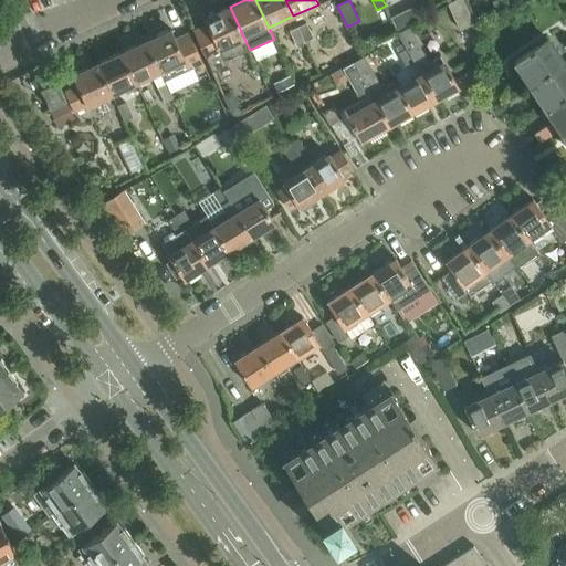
[(462,0),(459,0),(449,4),(460,29),(473,23),(462,0)]
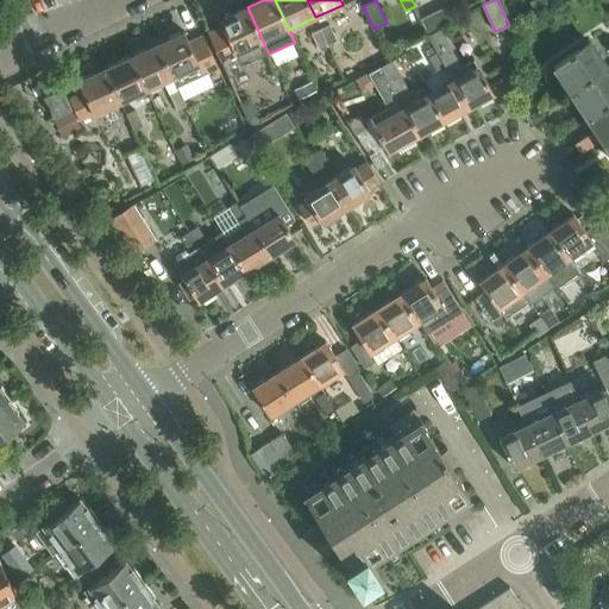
[(424,16),(428,30),(454,19),(450,5),(424,16)]
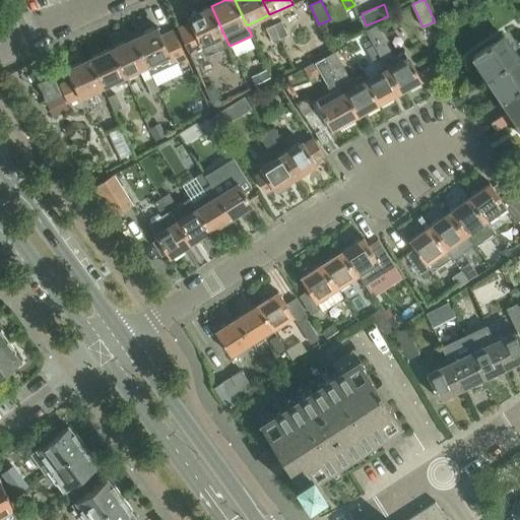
[(203,46),(224,36),(211,6),(188,17),(191,22),(178,28),(196,66),(209,59),(203,46)]
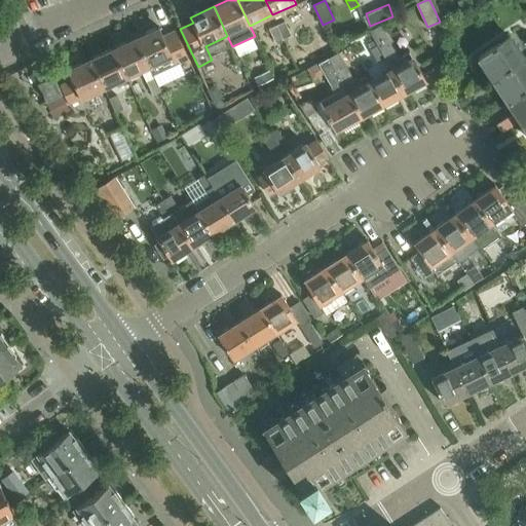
[(286,22),(277,26),(284,39),(292,35),(286,22)]
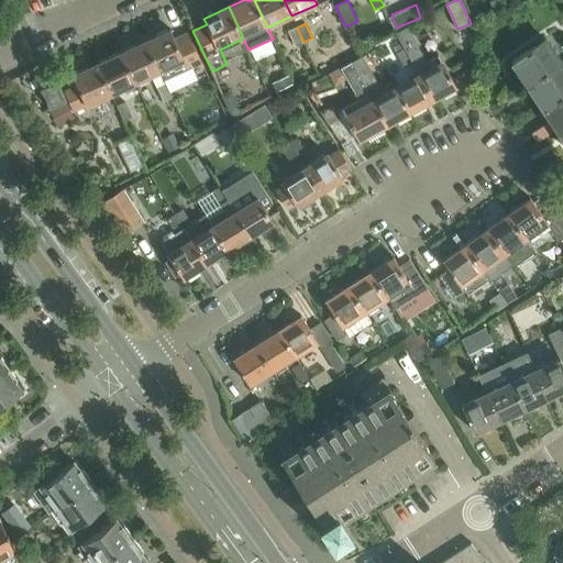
[(412,63),(418,74),(432,100),(456,86),(439,53),(437,54),(437,55),(426,62),(406,26),(395,33),(404,48),(412,63)]
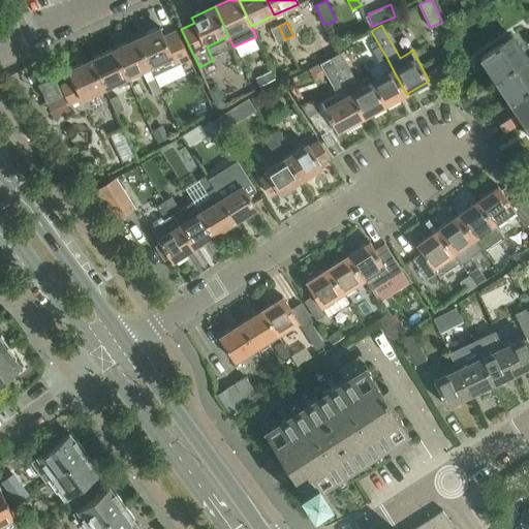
[(279,26),(271,30),(277,43),(285,39),(279,26)]
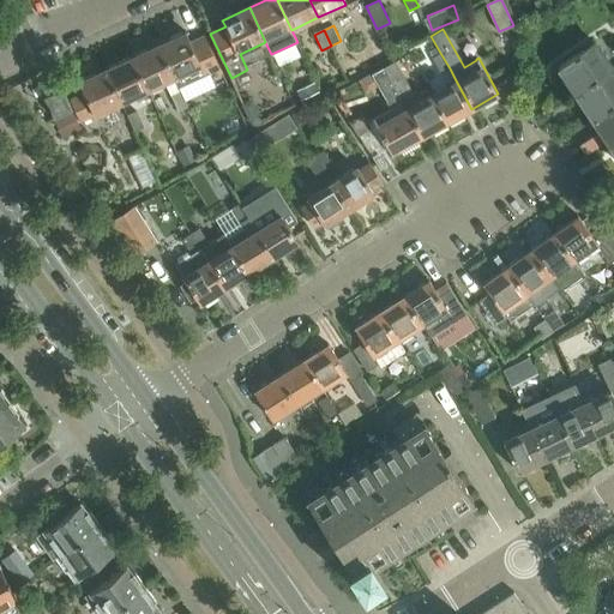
[(186,31),(160,44),(175,78),(180,88),(210,73),(214,80),(224,76),(205,36),(192,43),(186,31)]
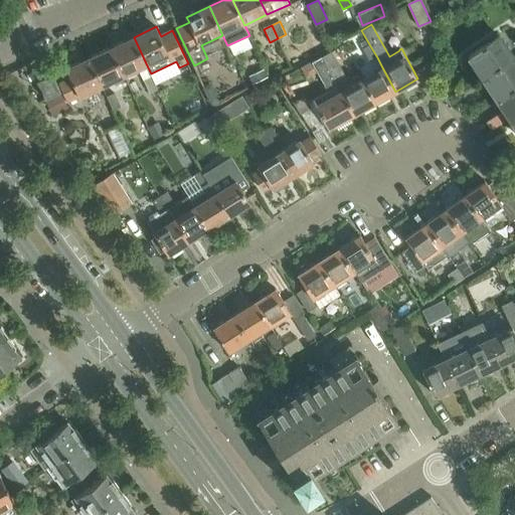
[(471,52),(486,74),(513,57),(498,34),(471,52)]
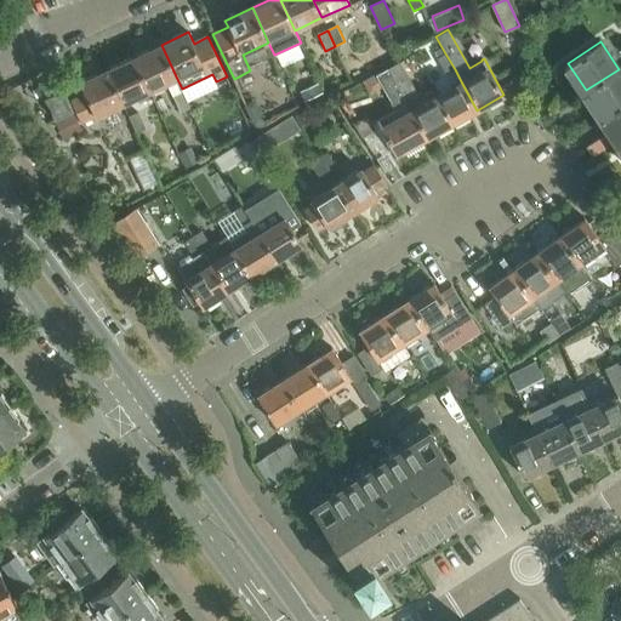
[(151,92),(177,79),(161,45),(135,57),(151,92)]
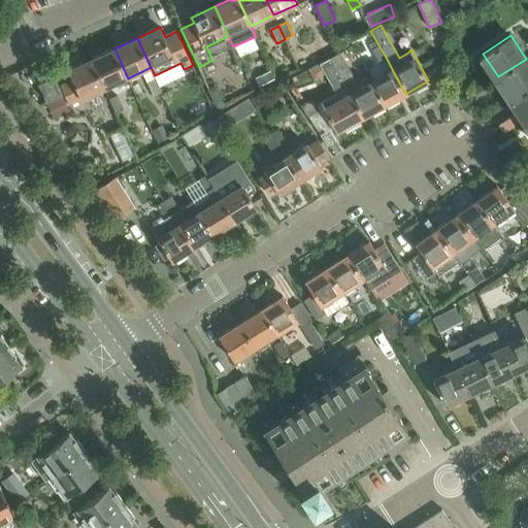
[(241,43),(233,46),(239,61),(248,57),(241,43)]
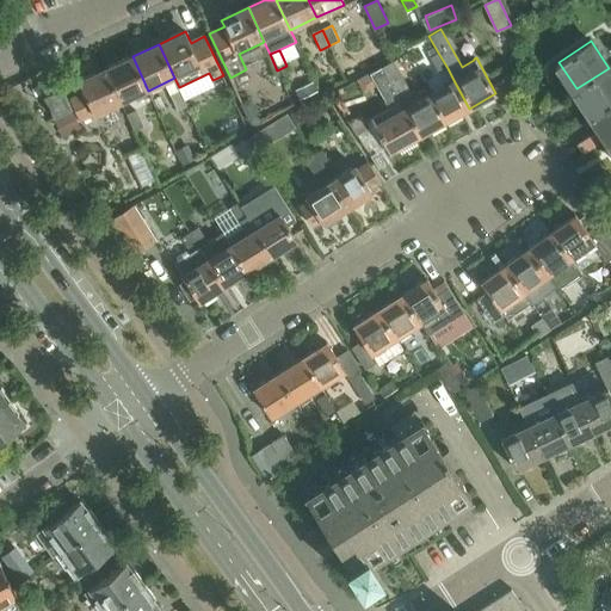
[(437,74),(448,68),(438,53),(427,59),(437,74)]
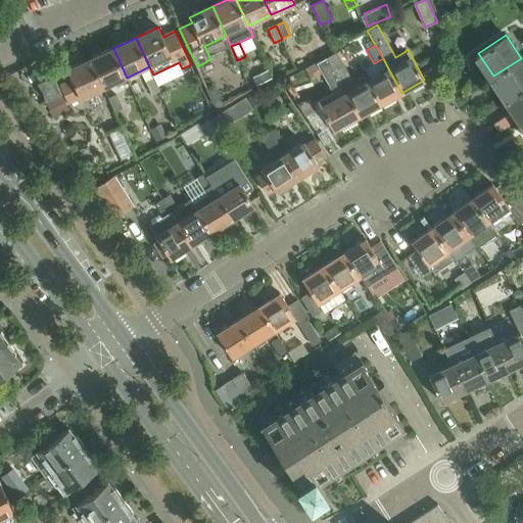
[(113,48),(91,58),(104,88),(127,78),(113,48)]
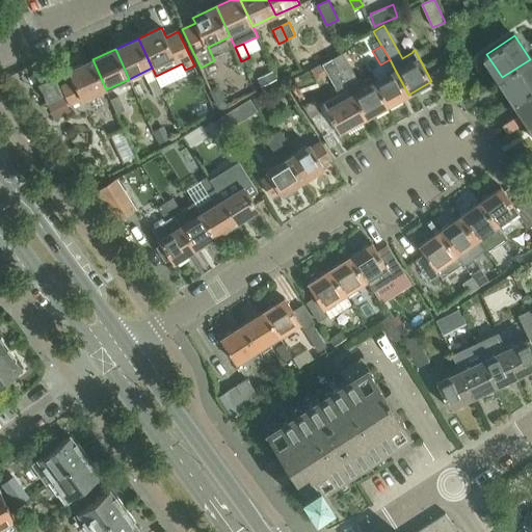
[(342,53),(333,58),(366,118),(388,106),(373,81),(370,76),(358,83),(342,53)]
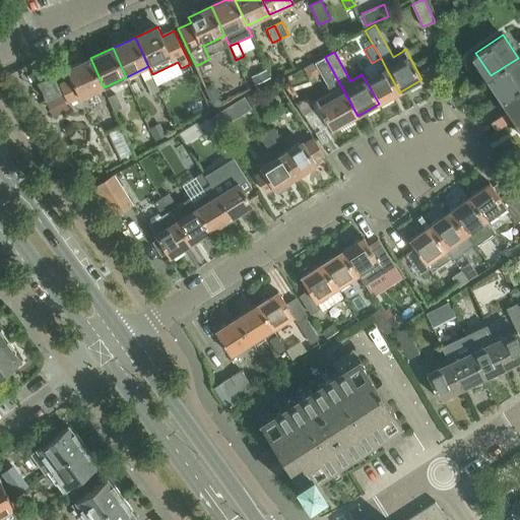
[(332,130),(358,116),(325,57),(316,63),(332,91),(318,100),(317,99),(301,108),(312,128),(326,121),(332,130)]
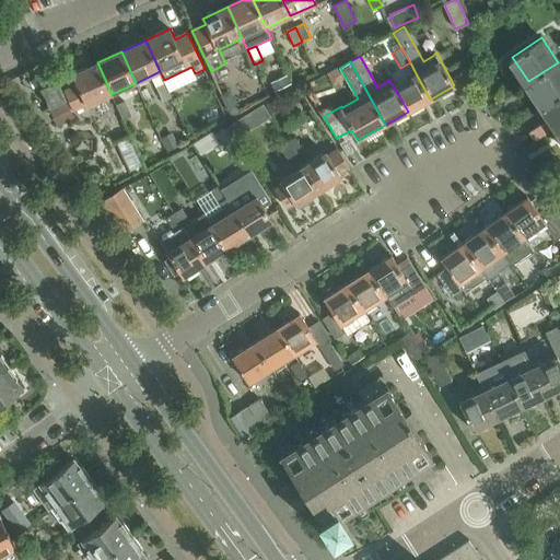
[(112,94),(97,62),(72,74),(77,84),(66,90),(76,111),(112,94)]
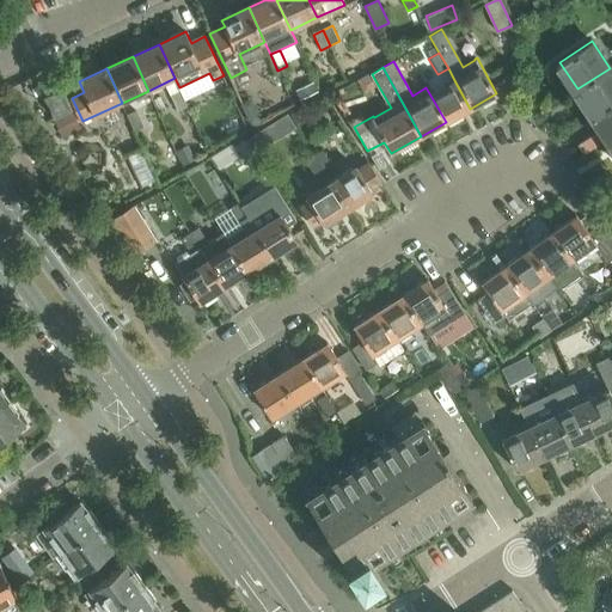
[(611,103),(611,72),(610,68),(577,89),(594,115),(611,103)]
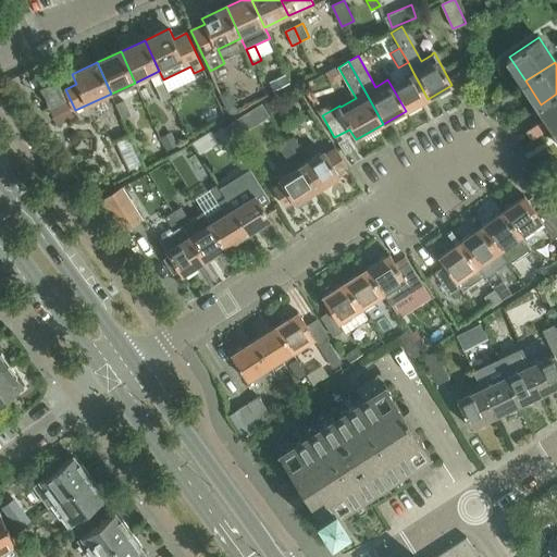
[(391,85),(406,111),(428,99),(413,73),(391,85)]
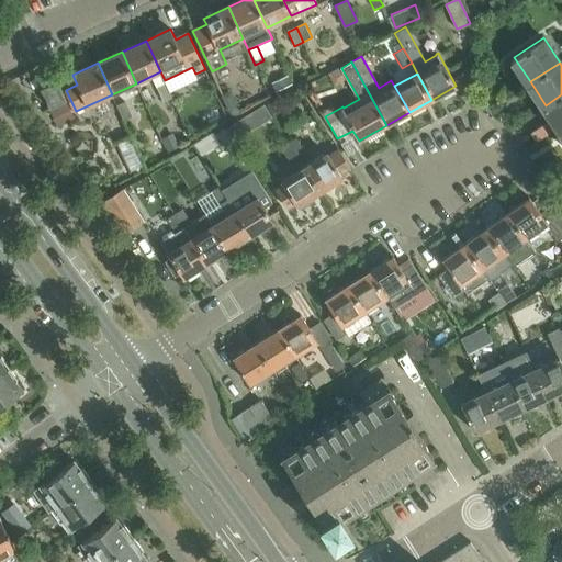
[(58,80),(42,88),(51,108),(68,100),(58,80)]
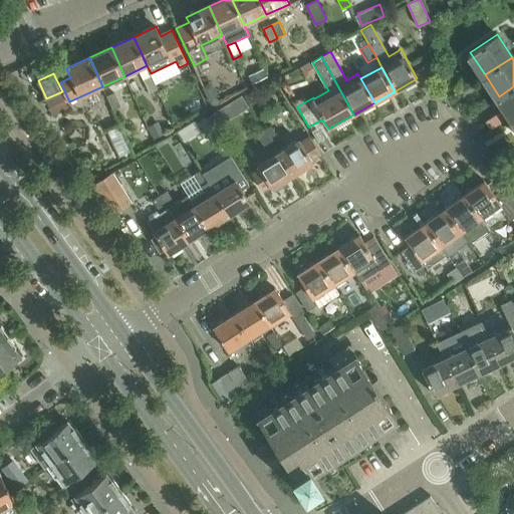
[(158,88),(151,73),(143,77),(150,92),(158,88)]
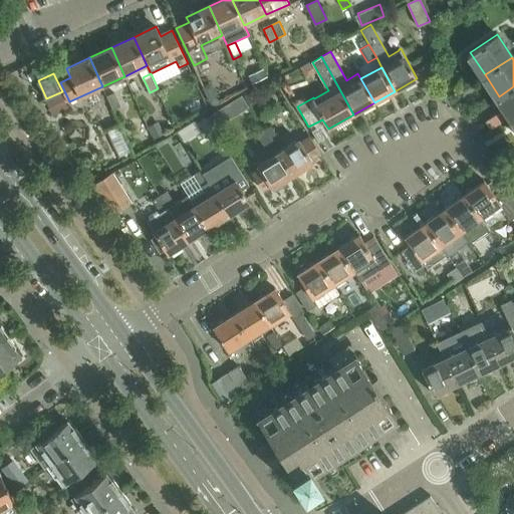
[(513,86),(499,96),(513,118),(513,117),(513,86)]
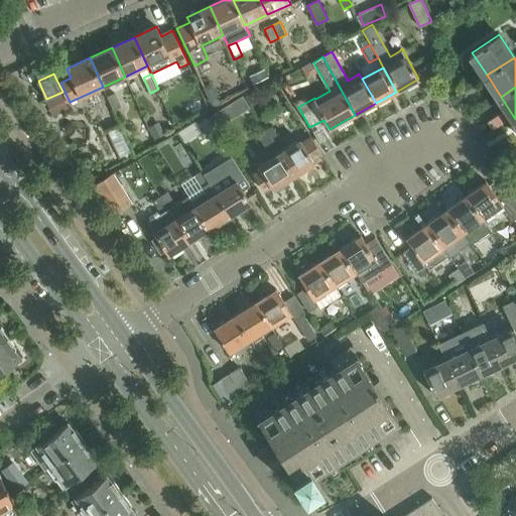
[(116,94),(108,98),(114,111),(122,107),(116,94)]
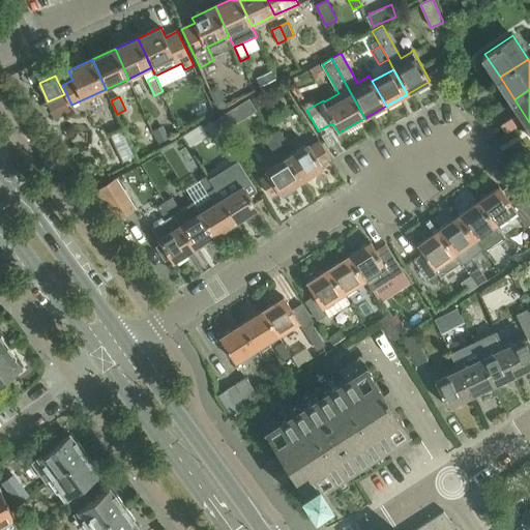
[(63,98),(53,104),(57,113),(68,108),(63,98)]
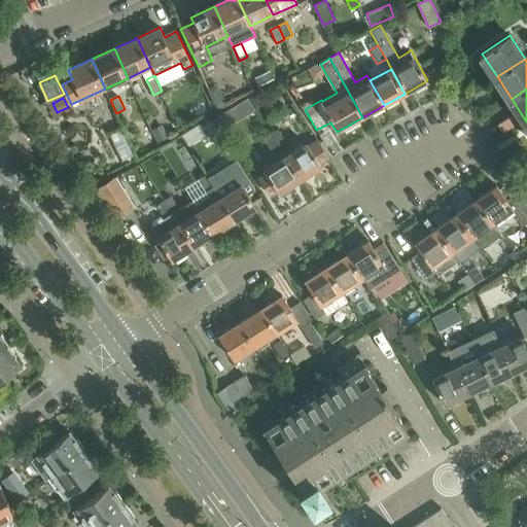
[(124,161),(136,155),(125,129),(111,135),(124,161)]
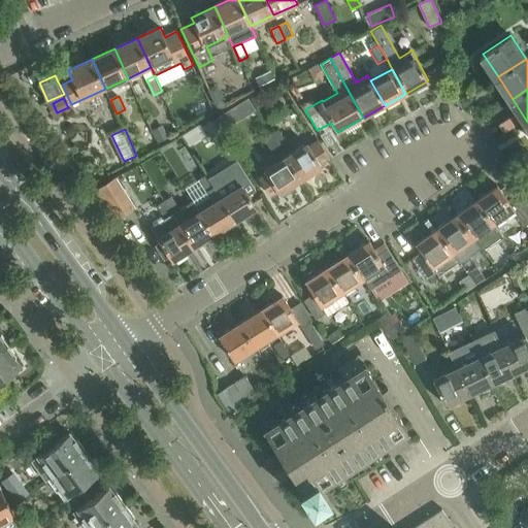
[(271,134),(279,146),(286,141),(278,130),(271,134)]
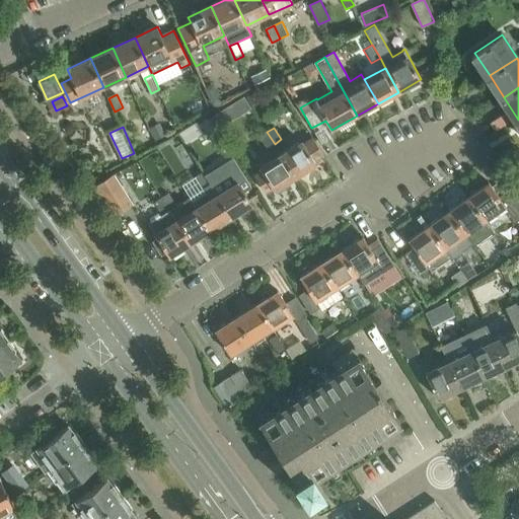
[(267,132),(260,136),(268,148),(275,144),(267,132)]
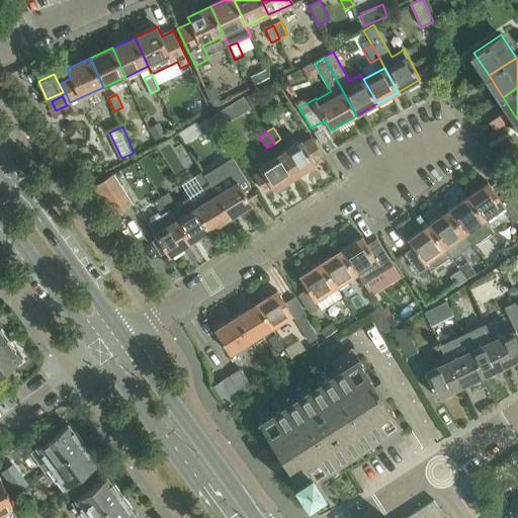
[(314,161),(323,155),(312,138),(303,144),(300,141),(280,154),(294,177),(316,164),(314,161)]
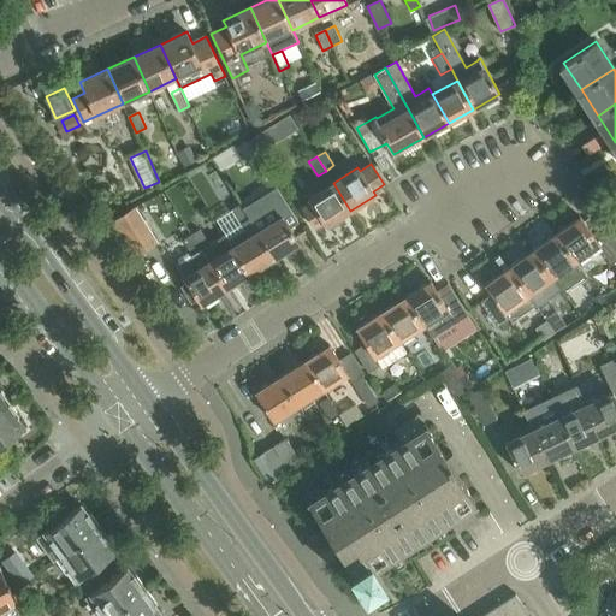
[(248,218),(256,231),(274,259),(300,243),(276,206),(288,199),(274,177),(262,184),(273,202),(248,218)]
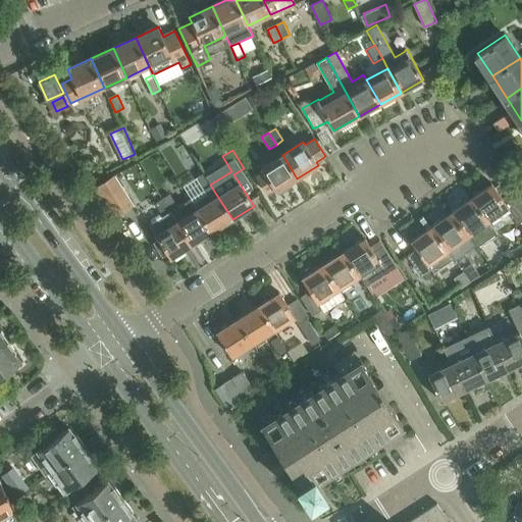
[(262,172),(273,190),(275,193),(297,178),(282,155),(260,169),(262,172)]
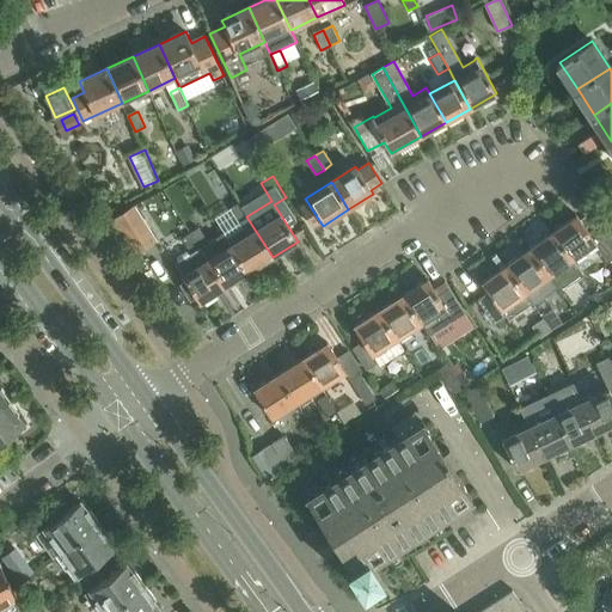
[(230,207),(239,222),(248,218),(246,216),(237,202),(230,207)]
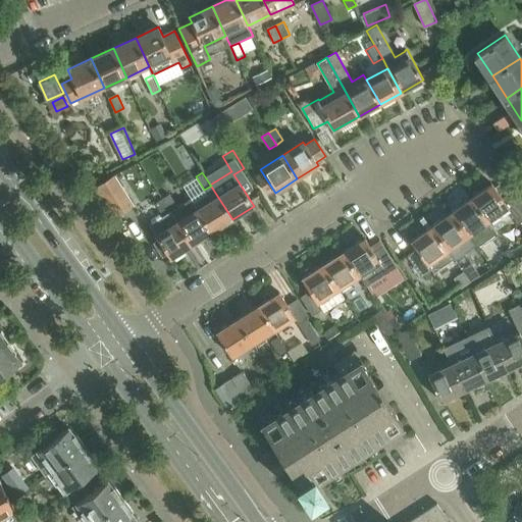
[(113,176),(92,191),(111,221),(133,208),(113,176)]
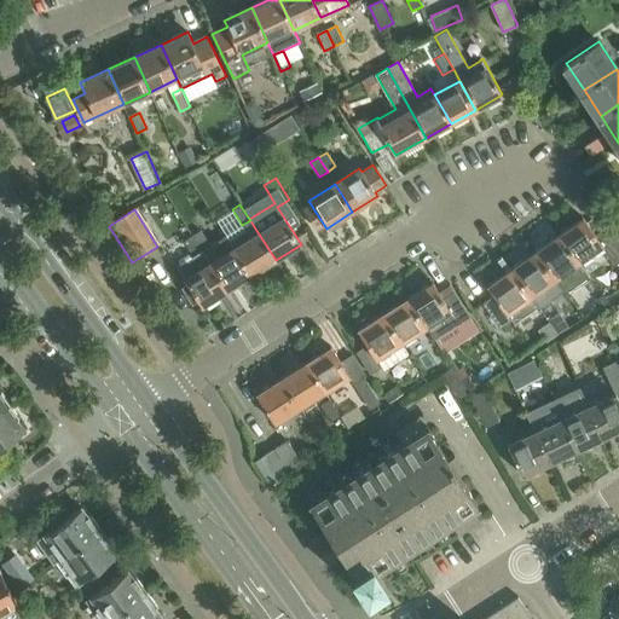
[(582,218),(557,235),(586,275),(606,260),(597,248),(600,247),(601,246),(594,235),(582,218)]
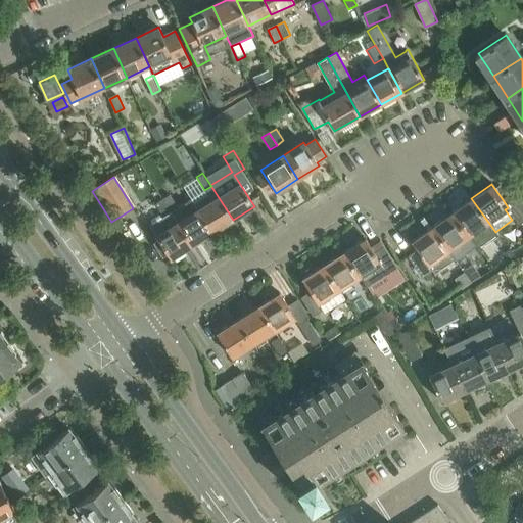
[(522,200),(515,189),(502,198),(508,207),(507,208),(518,224),(522,221),(522,200)]
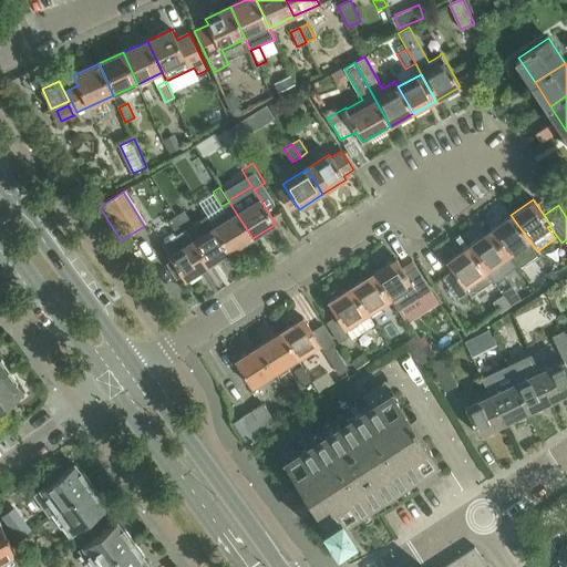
[(184,229),(192,240),(207,266),(230,253),(214,226),(206,215),(192,224),(183,210),(175,216),(184,229)]
